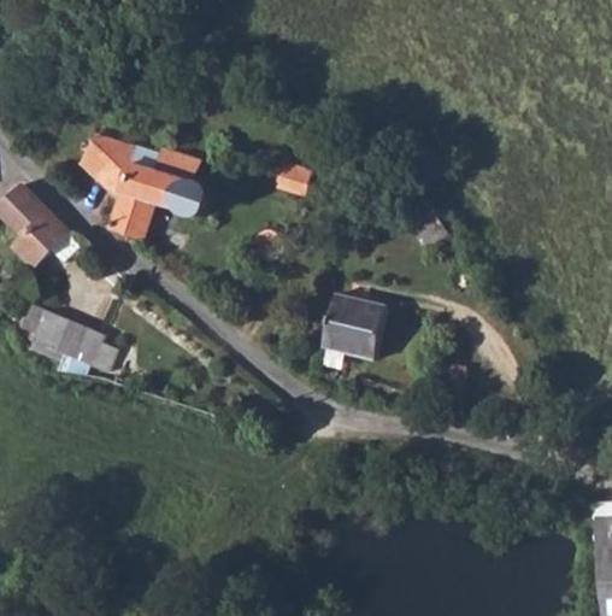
[(118,201),(110,228),(117,230),(123,232),(141,235),(143,239),(156,200),(176,206),(180,211),(188,216),(195,216),(202,212),(209,206),(211,201),(210,193),(207,188),(215,166),(198,159),(195,160),(160,145),(159,150),(135,145),(90,134),(78,164),(118,201)]
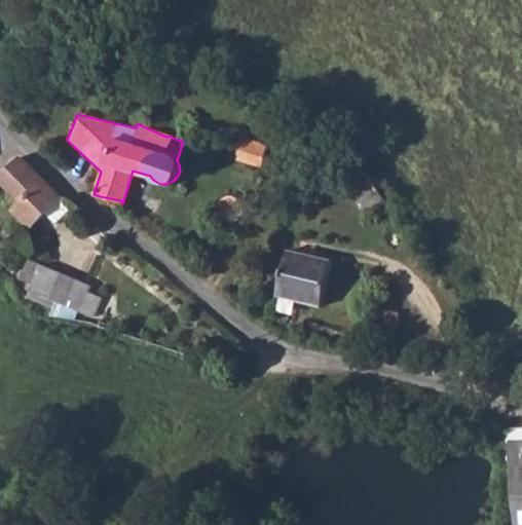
[(228,114),(223,125),(232,129),(237,119),(228,114)]
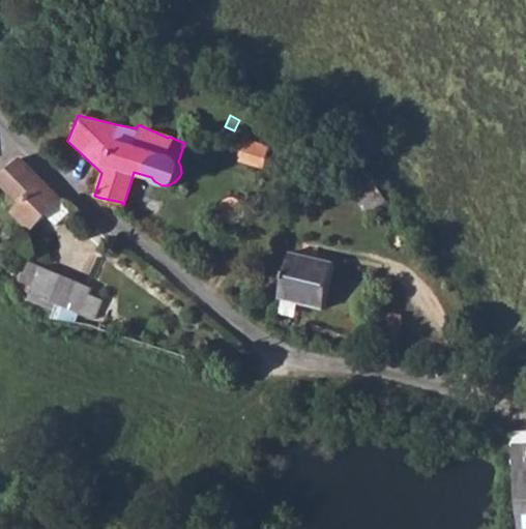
[(214,154),(233,159),(238,138),(221,133),(214,154)]
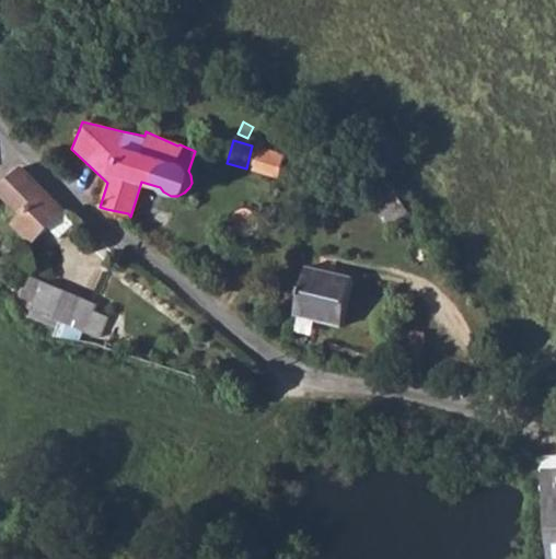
[(252,146),(246,169),(274,176),(280,153),(252,146)]
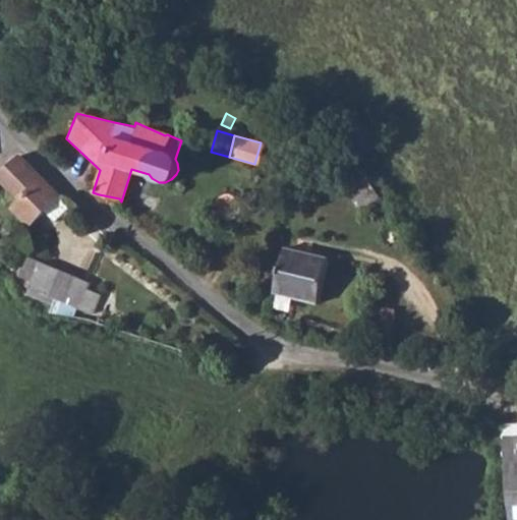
[(18,155),(0,171),(0,179),(19,199),(11,209),(27,226),(56,194),(18,155)]
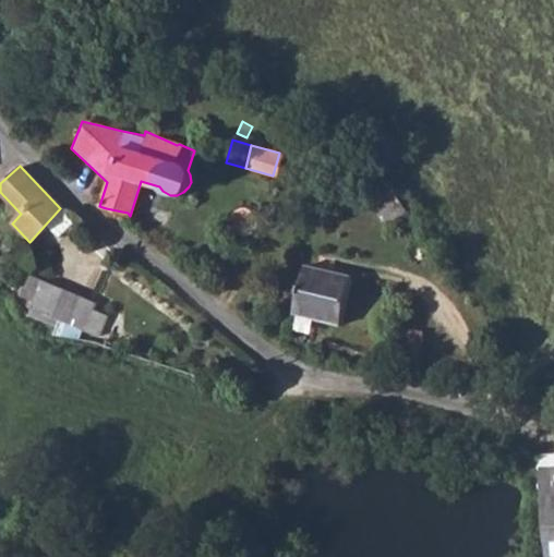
[(387,188),(368,202),(385,225),(404,210),(387,188)]
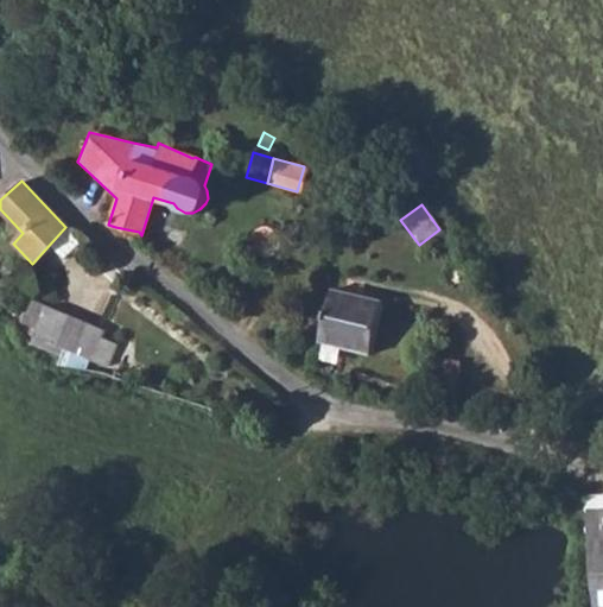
[(249,232),(247,238),(247,245),(251,251),(254,254),(260,258),(265,258),(271,255),(278,250),(280,244),(279,236),(277,229),(271,226),(262,225),(255,227),(249,232)]
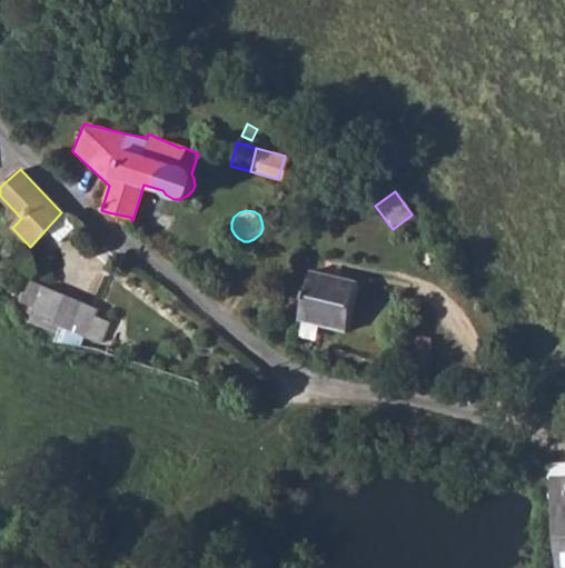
[(307,270),(296,319),(344,330),(355,281),(307,270)]
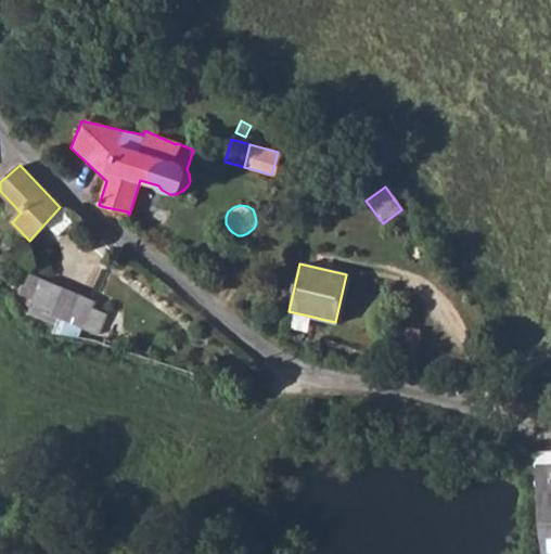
[(29,273),(20,293),(28,297),(26,303),(68,321),(80,296),(29,273)]
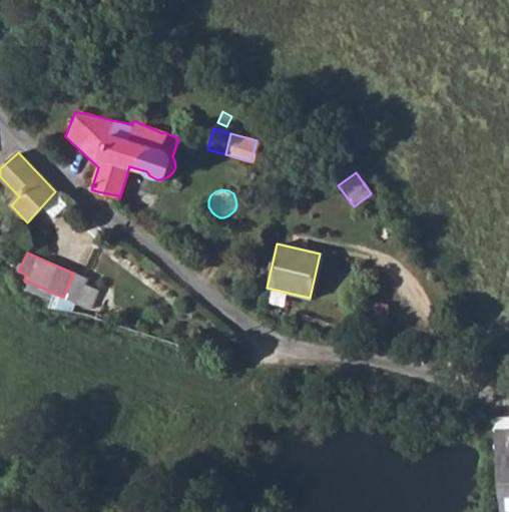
[(508,511),(508,417),(495,418),(492,433),(504,505),(503,511),(508,511)]
